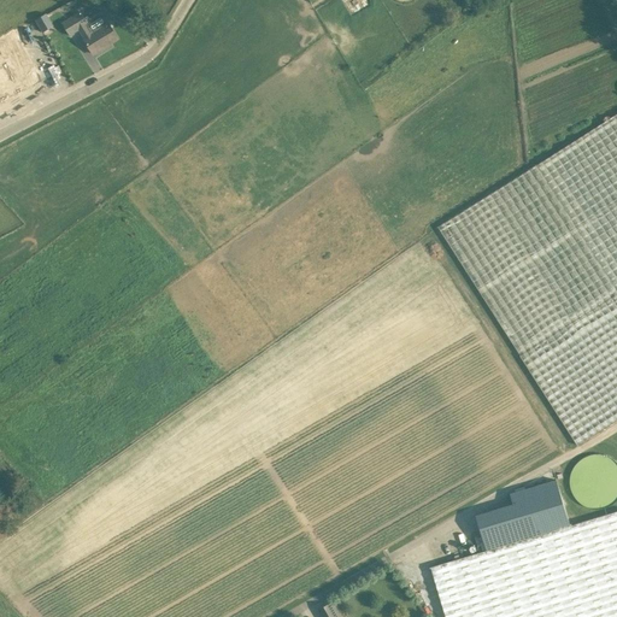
[(84,37),(83,37),(93,53),(118,39),(109,23),(94,31),(81,11),(63,23),(70,35),(78,29),(84,37)]
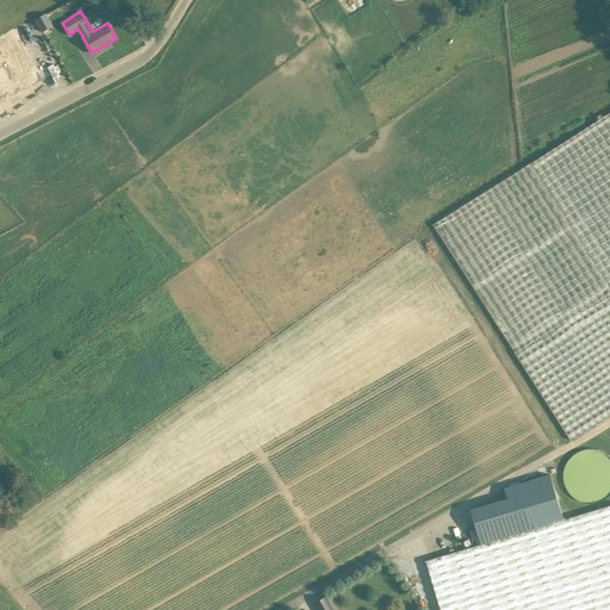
[(54,25),(45,12),(35,19),(42,31),(54,25)]
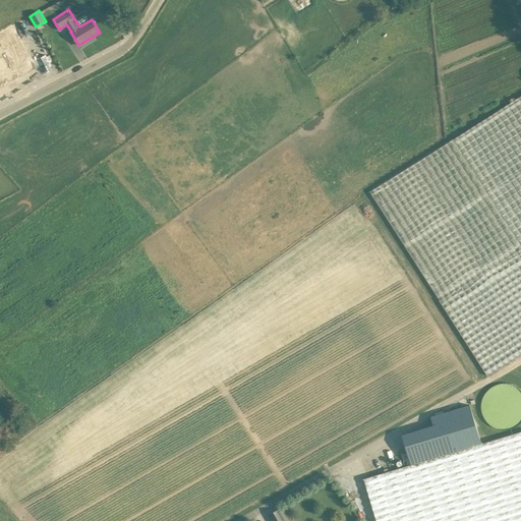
[(0,88),(2,88),(0,82),(0,60),(15,54),(9,41),(0,45),(0,88)]
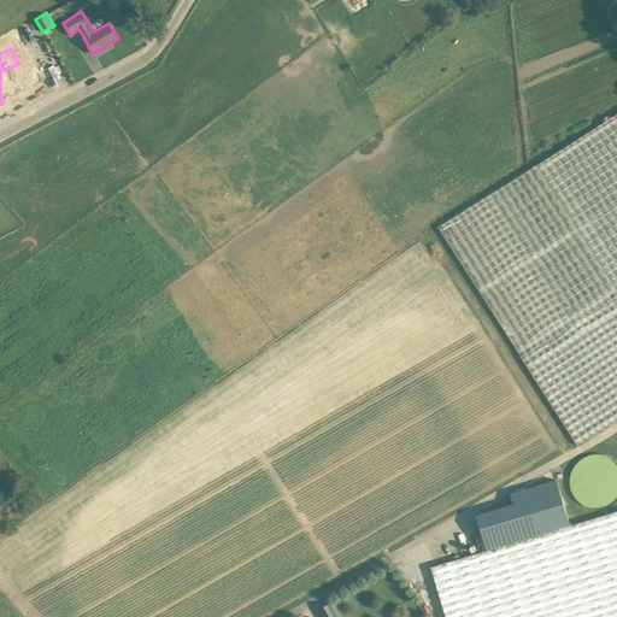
[(616,113),(439,228),(519,356),(577,445),(616,418),(616,113)]
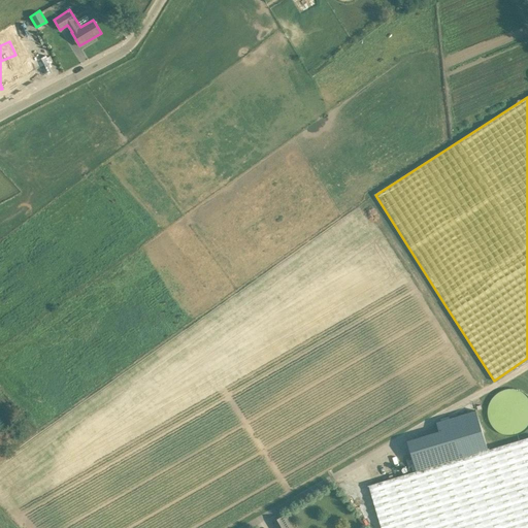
[(527,397),(526,395),(523,392),(519,390),(515,389),(509,389),(505,389),(501,390),(497,392),(494,395),(491,398),(489,402),(487,407),(487,411),(487,416),(489,420),(491,424),(494,428),(497,431),(501,433),(505,434),(509,434),(515,434),(519,433),(523,430),(526,428),(527,425),(527,397)]
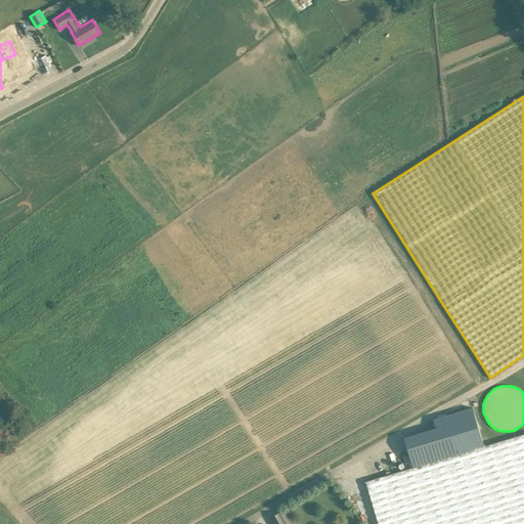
[(404,437),(413,467),(366,481),(379,523),(523,523),(523,433),(484,445),(473,406),(433,419),(436,428),(404,437)]
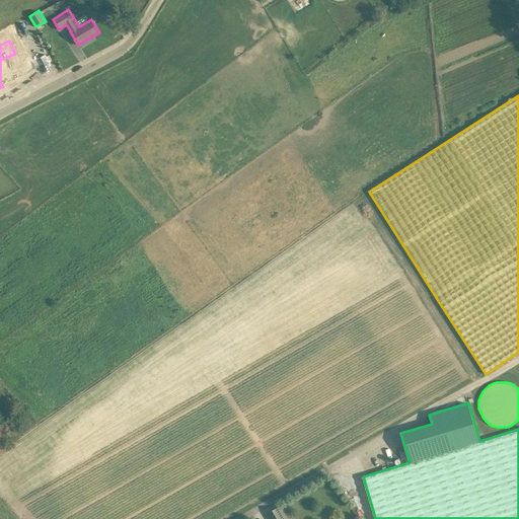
[(287,518),(280,505),(267,513),(270,518),(287,518)]
